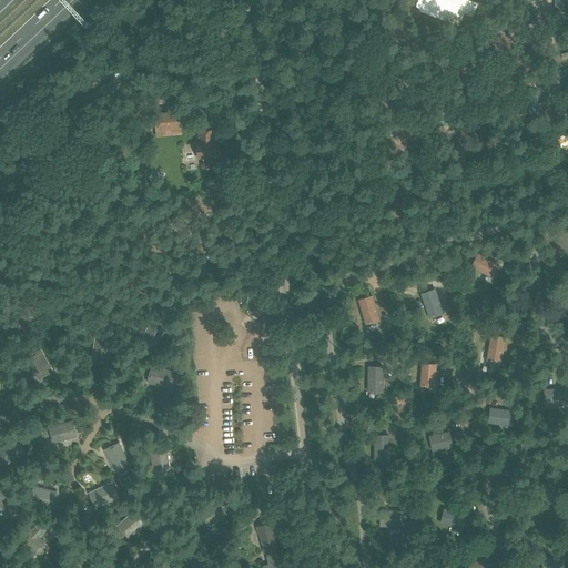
[(424,0),(421,11),(459,26),(464,12),(473,16),(478,2),(470,0),(424,0)]
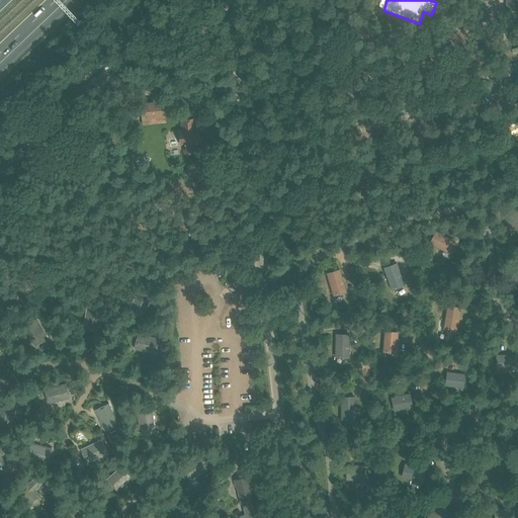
[(517,0),(505,0),(506,10),(517,9),(517,0)]
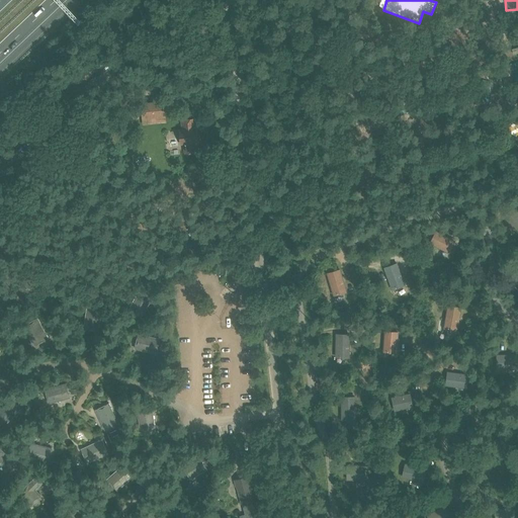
[(173,69),(171,57),(158,59),(160,72),(173,69)]
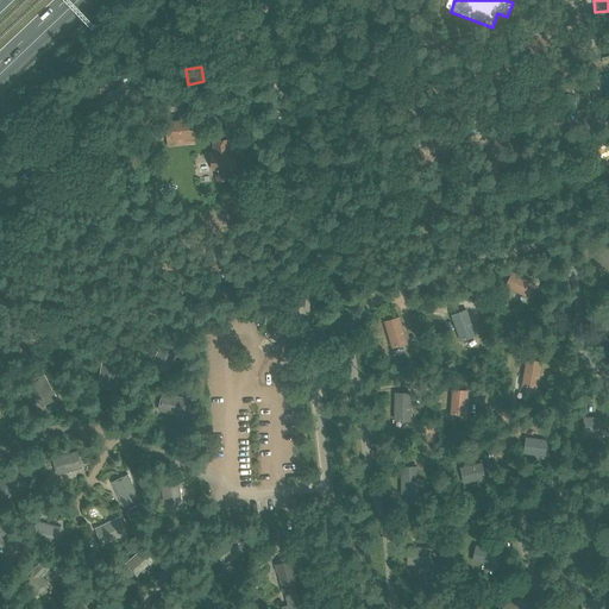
[(195,144),(192,118),(164,121),(167,148),(195,144)]
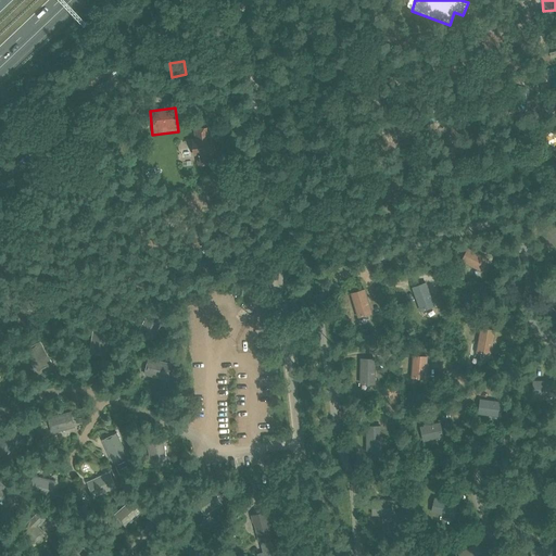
[(207,128),(194,129),(196,139),(198,154),(199,164),(212,163),(211,153),(212,153),(211,138),(210,138),(207,128)]
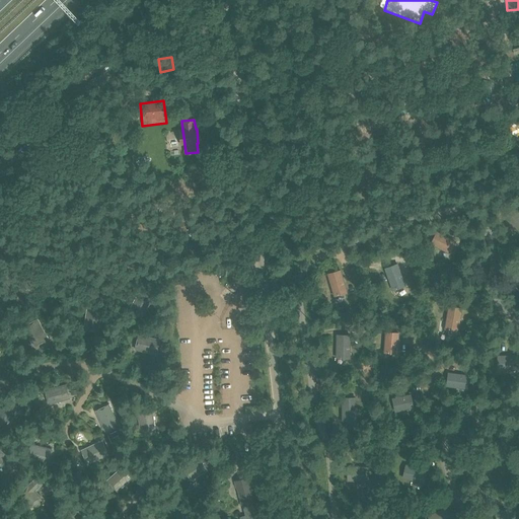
[(518,211),(515,207),(504,217),(518,232),(518,211)]
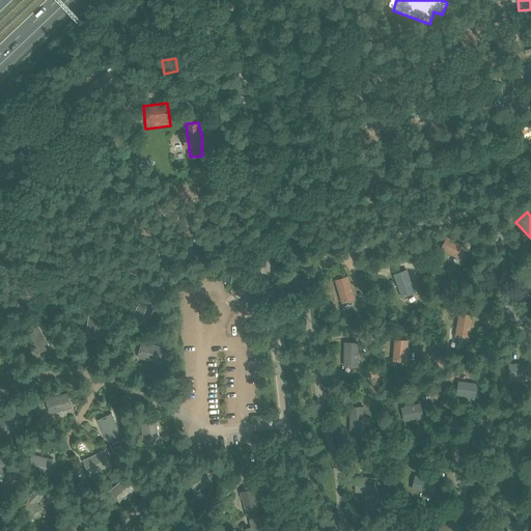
[(108,226),(104,233),(116,241),(115,243),(119,245),(124,235),(108,226)]
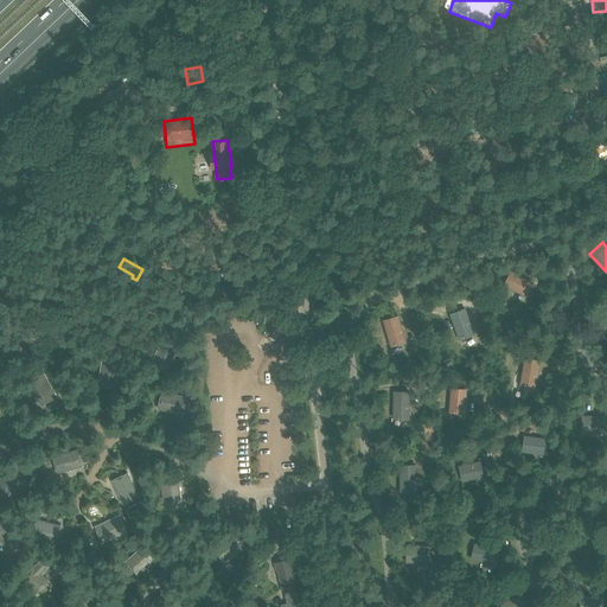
[(511,270),(503,285),(525,296),(534,282),(511,270)]
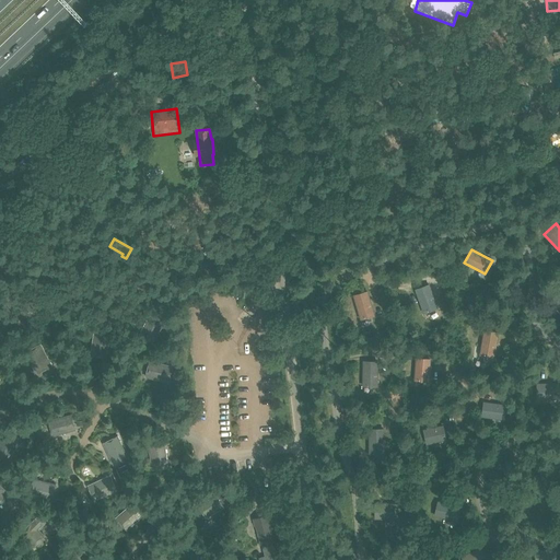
[(429,283),(415,289),(423,313),(439,308),(429,283)]
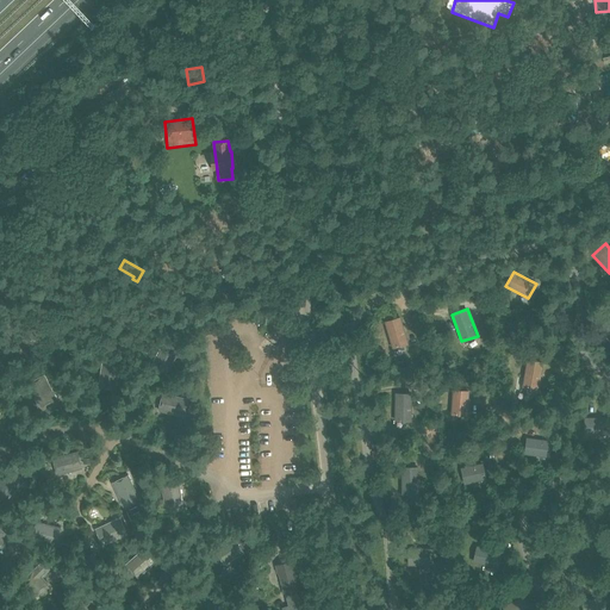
[(609,316),(598,329),(609,338),(609,316)]
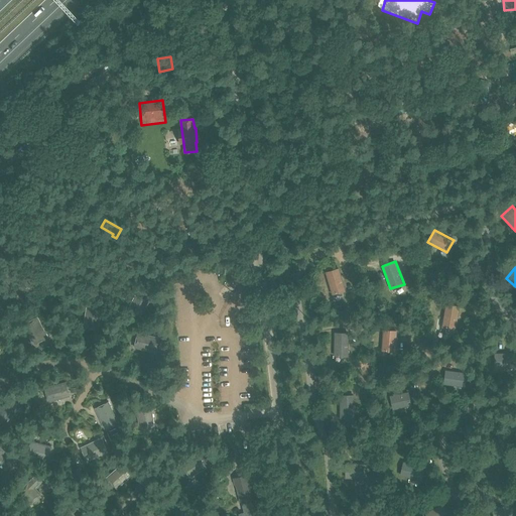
[(339,268),(325,272),(332,294),(346,290),(339,268)]
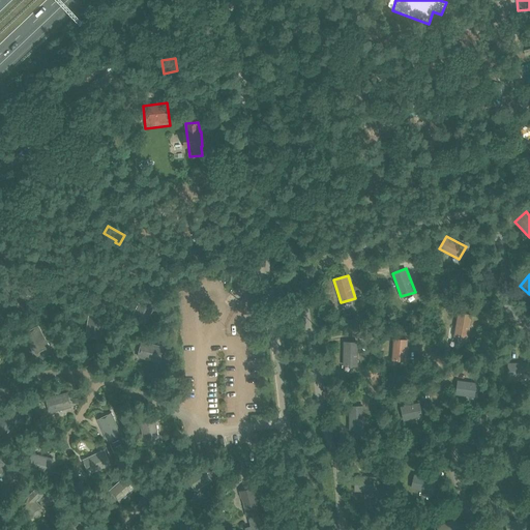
[(145,324),(152,311),(139,304),(131,317),(145,324)]
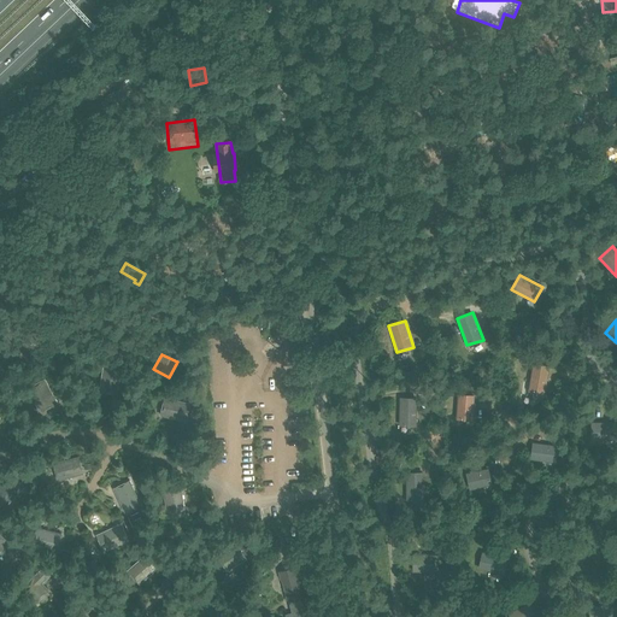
[(551,365),(533,363),(528,391),(545,394),(551,365)]
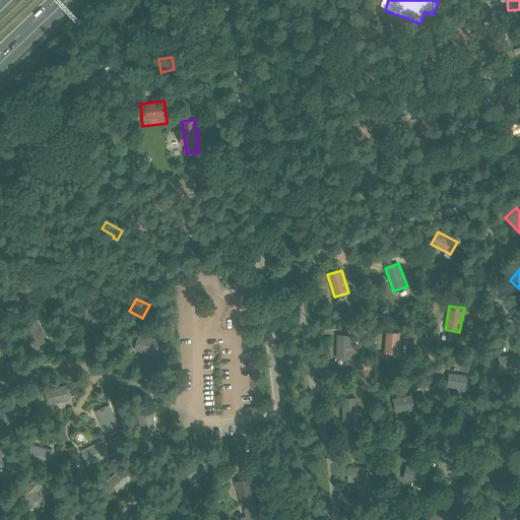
[(99,331),(102,311),(87,308),(84,329),(99,331)]
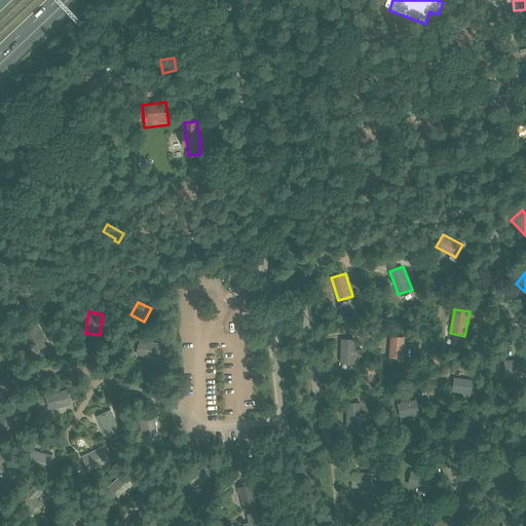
[(35,350),(48,343),(38,323),(25,330),(35,350)]
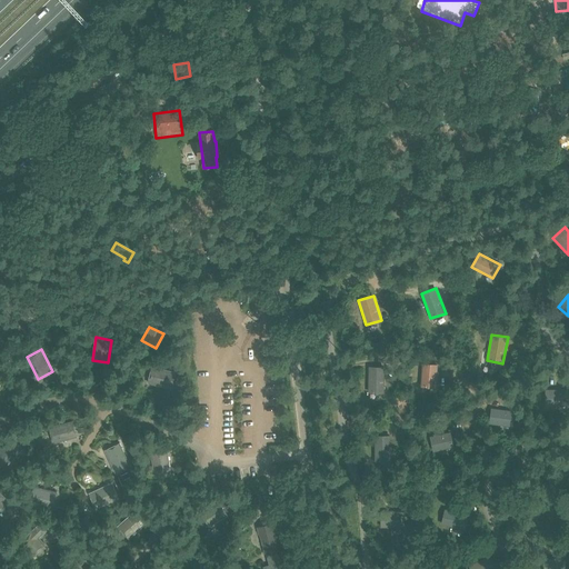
[(438,365),(422,363),(420,387),(436,388),(438,365)]
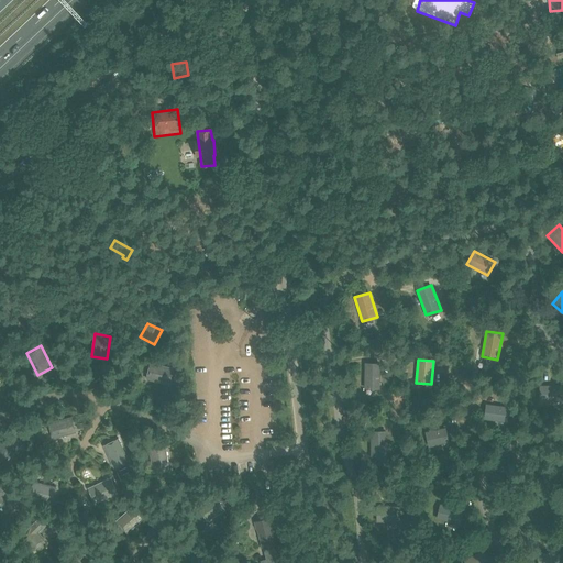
[(169,384),(173,368),(151,363),(146,378),(169,384)]
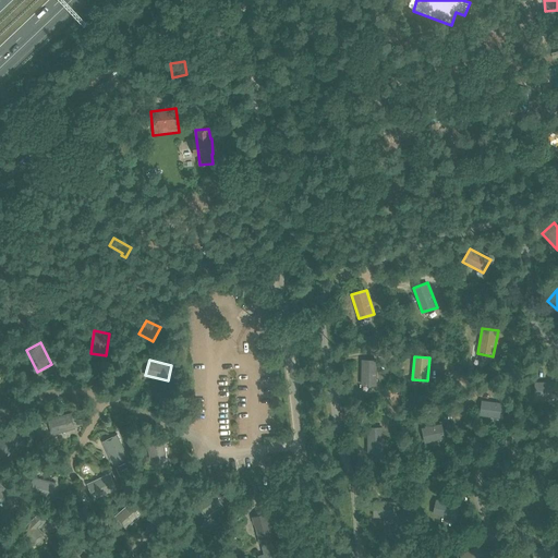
[(377,360),(362,360),(361,385),(376,385),(377,360)]
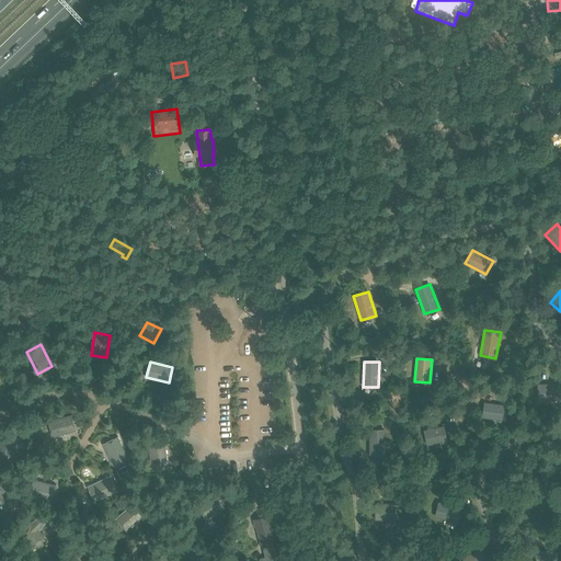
[(538,384),(538,399),(560,399),(560,384),(538,384)]
